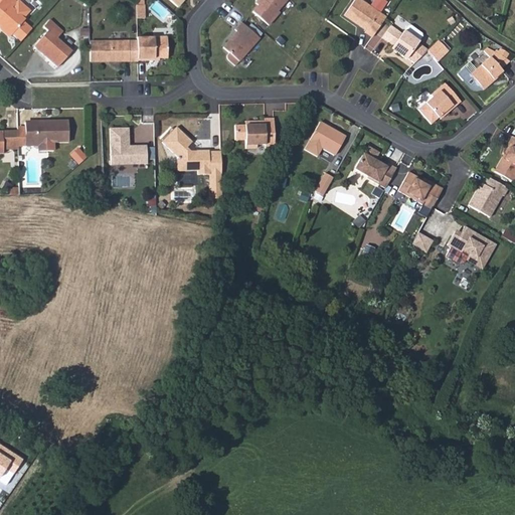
[(11,33),(19,41),(31,28),(23,21),(24,19),(23,18),(30,11),(18,0),(17,2),(14,0),(0,0),(0,28),(1,27),(10,35),(11,33)]
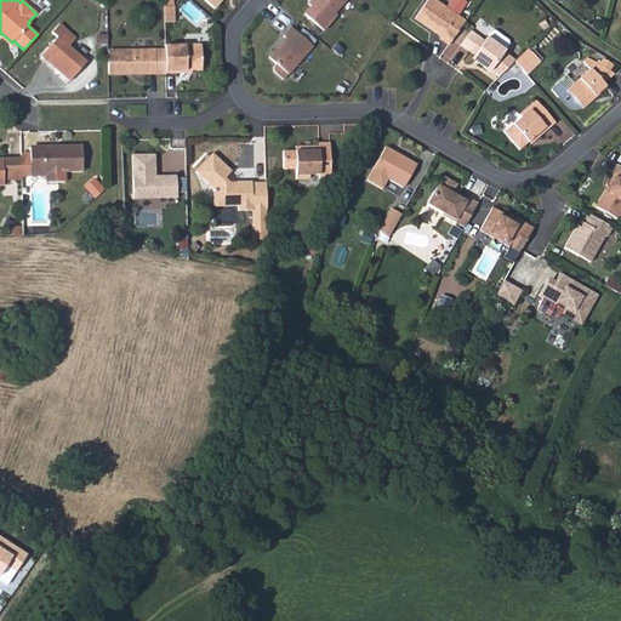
[(314,0),(306,11),(308,13),(317,0),(314,0)]
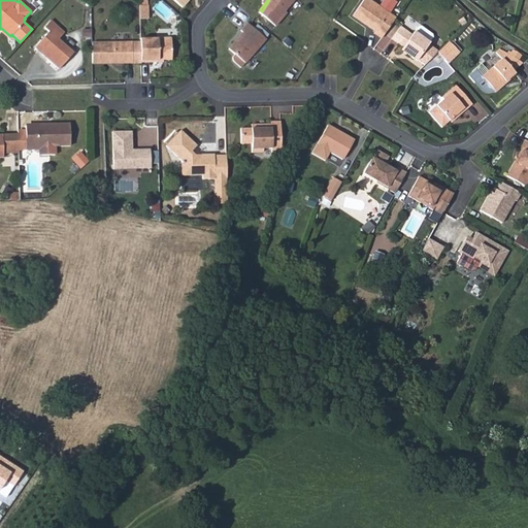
[(286,8),(293,0),(269,0),(262,11),(275,23),(288,9),(286,8)]
